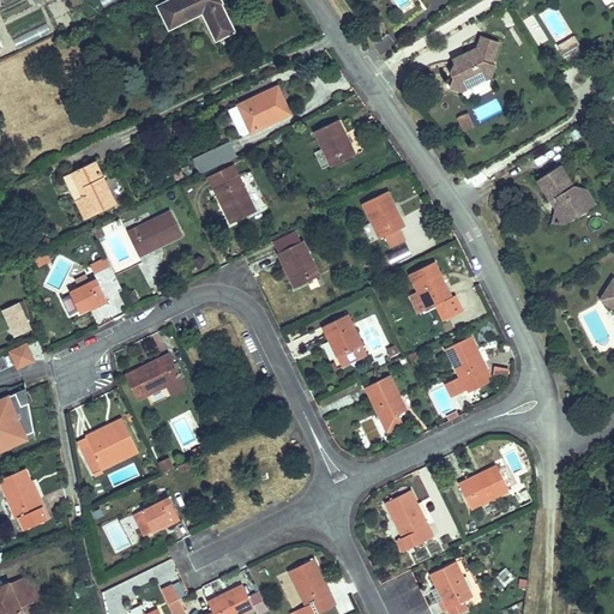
[(222,2),(220,0),(169,0),(158,6),(169,29),(203,12),(216,41),(234,31),(221,4),(222,2)]
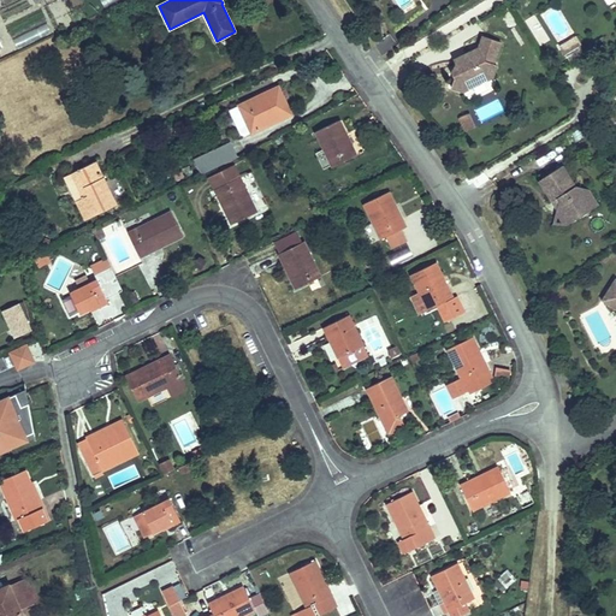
[(377,41),(383,54),(397,47),(391,35),(377,41)]
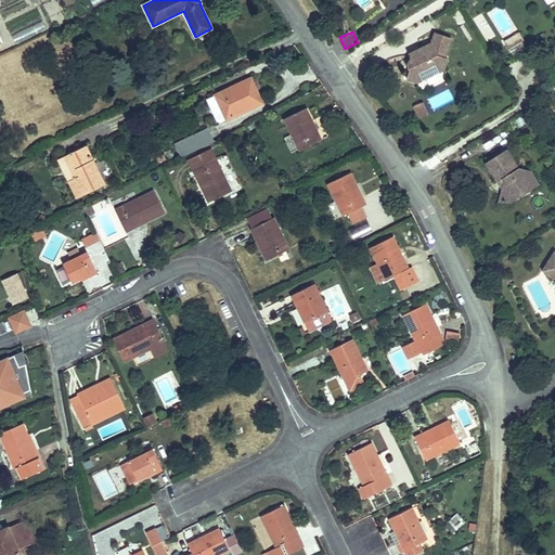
[(409,54),(411,59),(413,63),(407,65),(409,71),(407,79),(417,82),(418,79),(424,77),(425,79),(436,73),(436,72),(441,68),(443,69),(448,59),(444,57),(451,38),(435,33),(431,43),(409,54)]
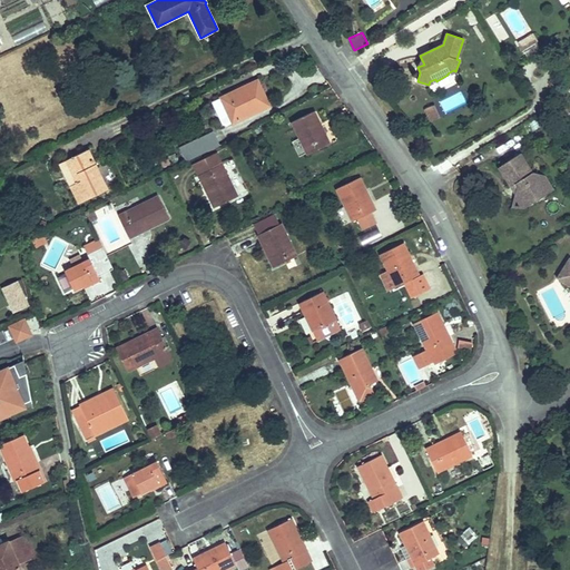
[(533,33),(523,39),(528,47),(534,42),(538,41),(533,33)]
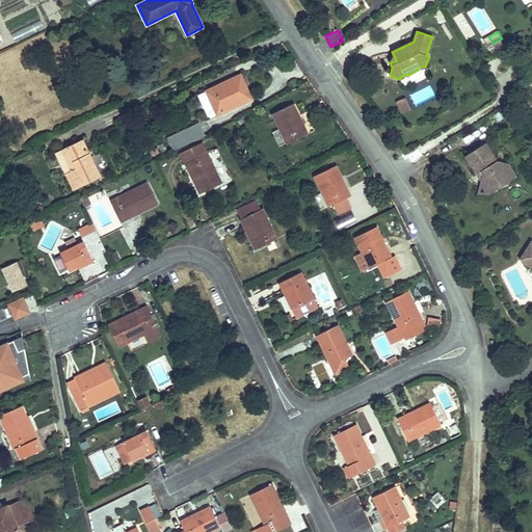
[(487,47),(493,44),(488,36),(483,40),(487,47)]
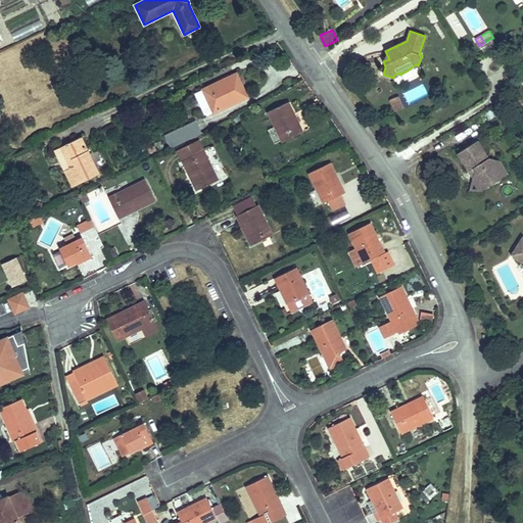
[(490,39),(484,43),(479,46),(483,52),(494,45),(490,39)]
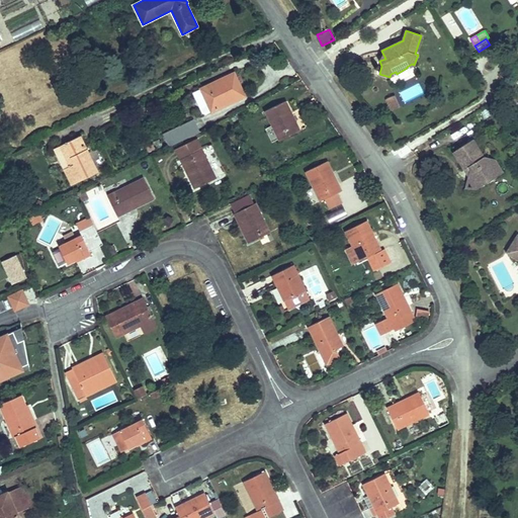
[(332,63),(338,72),(348,65),(342,56),(332,63)]
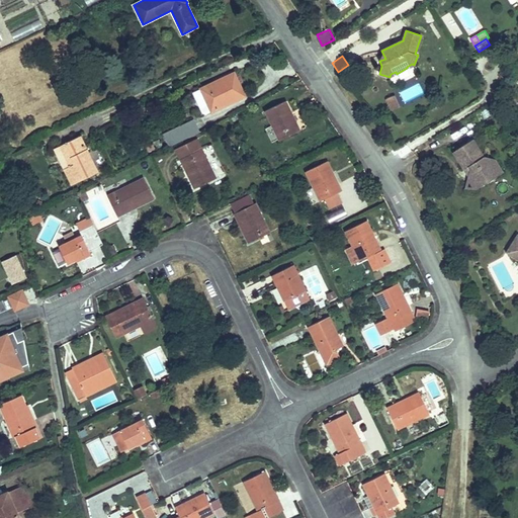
[(234,73),(200,89),(211,111),(245,96),(234,73)]
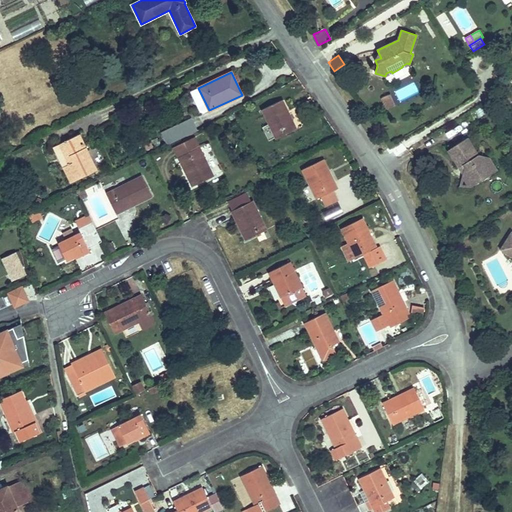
[(416,83),(395,90),(398,101),(419,93),(416,83)]
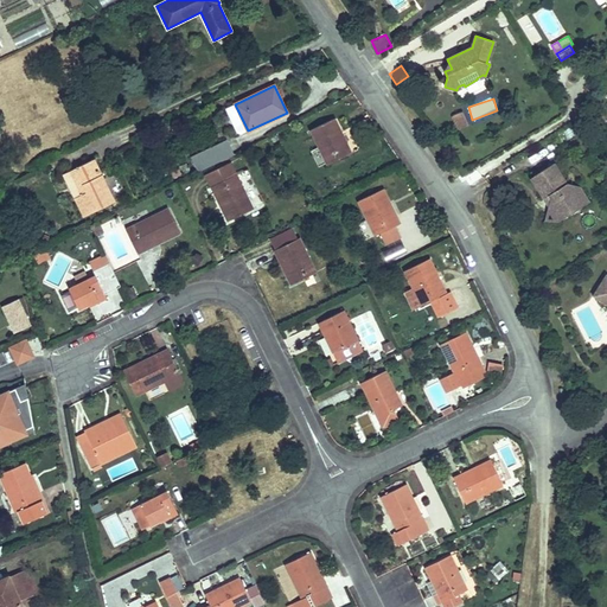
[(235,104),(225,108),(237,133),(241,134),(248,131),(235,104)]
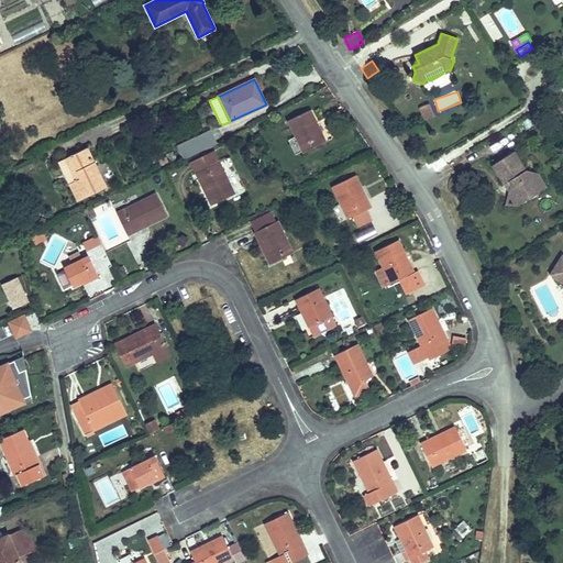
[(429,103),(423,106),(429,118),(434,116),(429,103)]
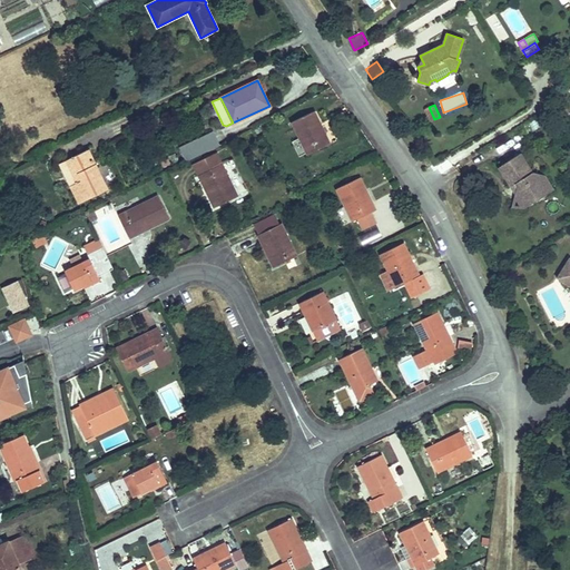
[(434,119),(429,107),(425,109),(431,121),(434,119)]
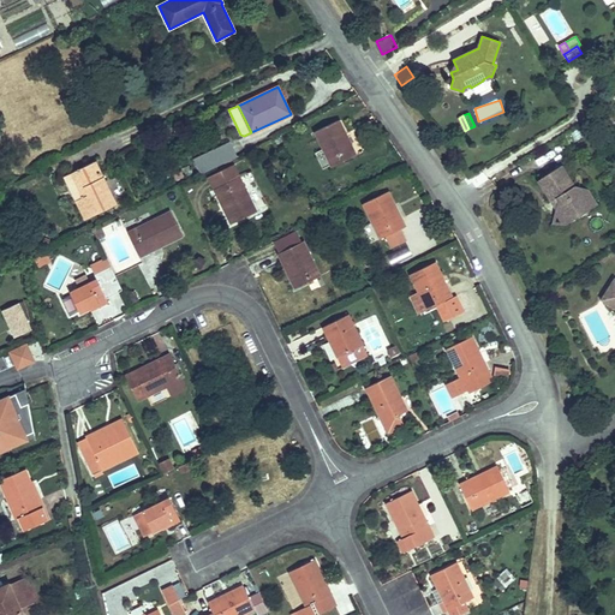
[(315,132),(332,167),(357,155),(352,145),(350,147),(344,135),(346,133),(339,119),(315,132)]
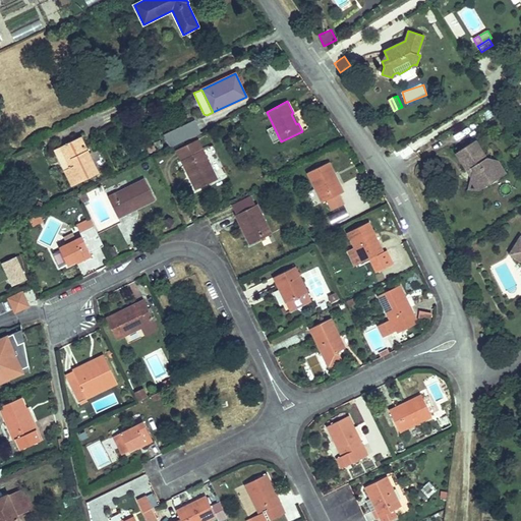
[(164,135),(170,149),(200,133),(194,120),(164,135)]
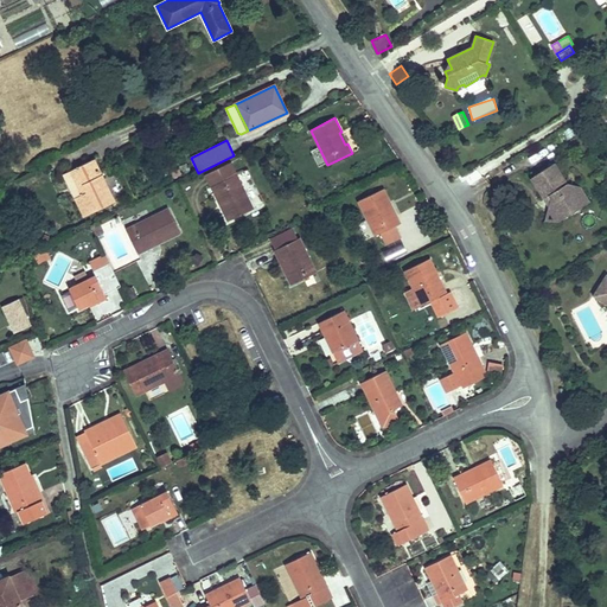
[(486,145),(470,145),(468,160),(485,160),(486,145)]
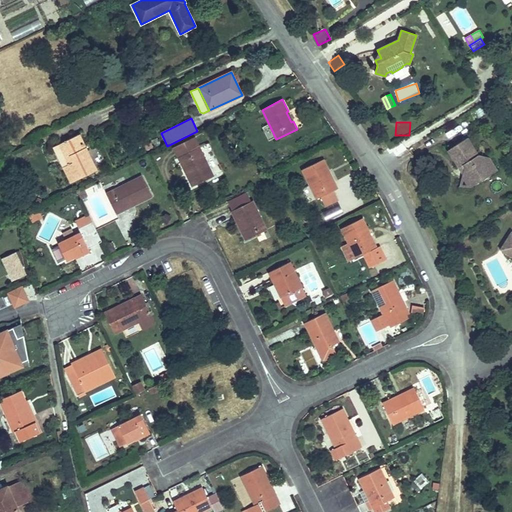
[(71,183),(97,170),(79,134),(54,147),(71,183)]
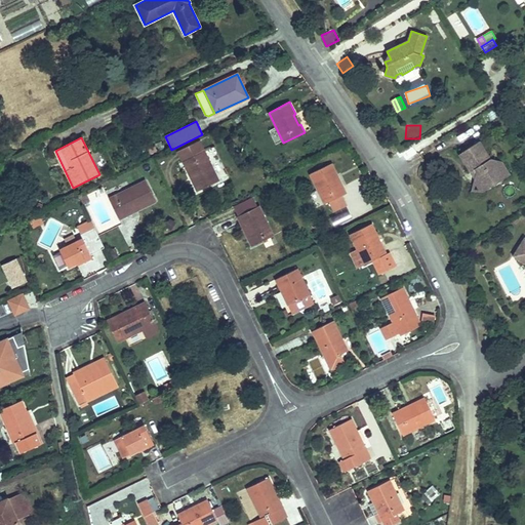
[(183,161),(204,151),(199,140),(177,152),(183,161)]
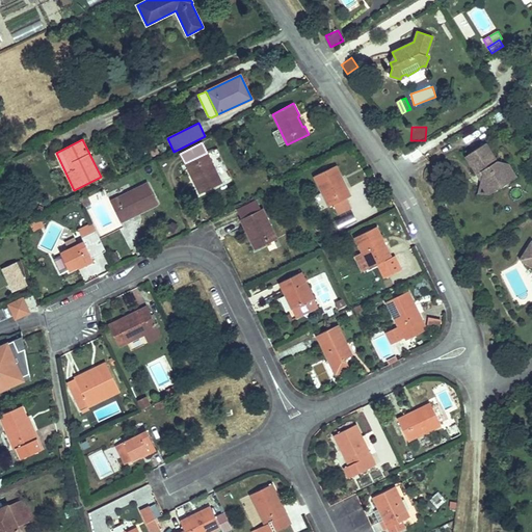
[(497,161),(485,143),(466,156),(477,174),(482,171),(483,175),(481,182),(500,187),(503,185),(508,164),(497,161)]
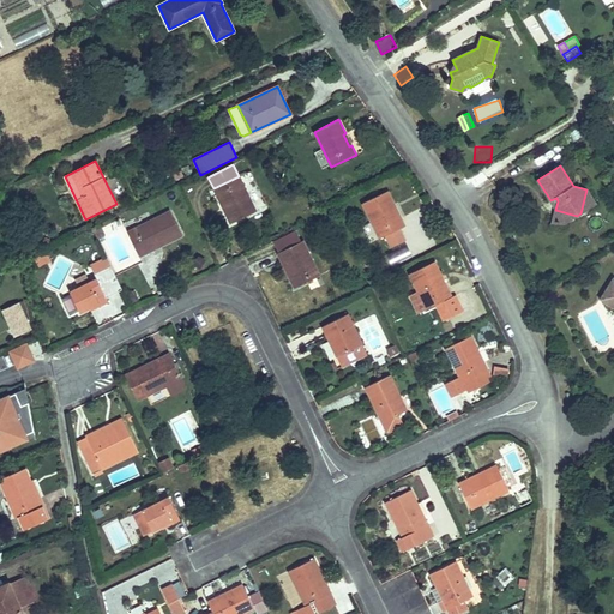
[(214,188),(218,198),(221,196),(227,209),(224,210),(230,223),(256,211),(239,176),(214,188)]
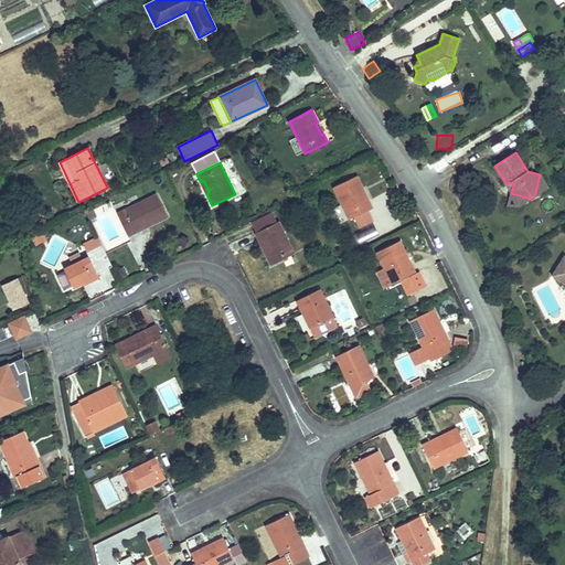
[(540,174),(534,196),(548,188),(540,174)]
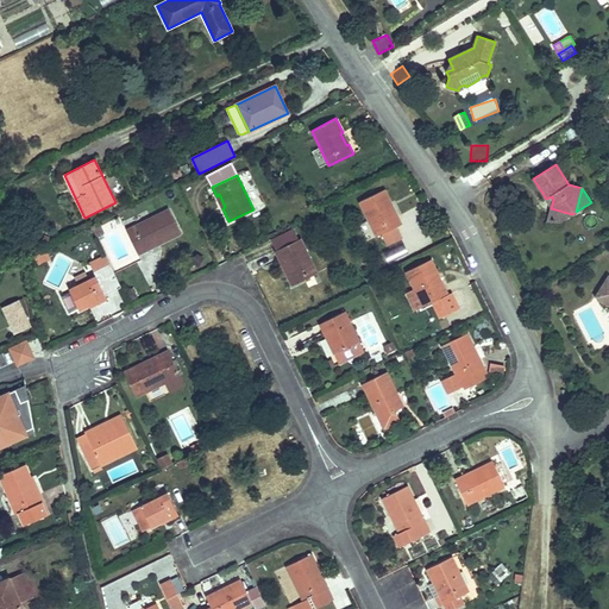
[(384,190),(359,202),(376,237),(382,234),(387,245),(402,238),(396,227),(402,224),(397,215),(395,217),(389,205),(390,203),(384,190)]
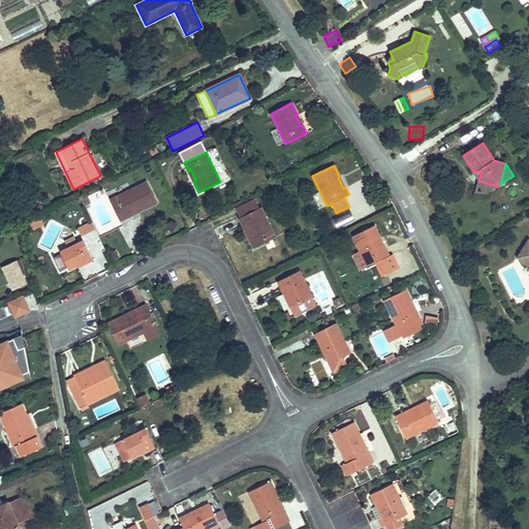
[(476,192),(485,193),(497,186),(478,181),(476,192)]
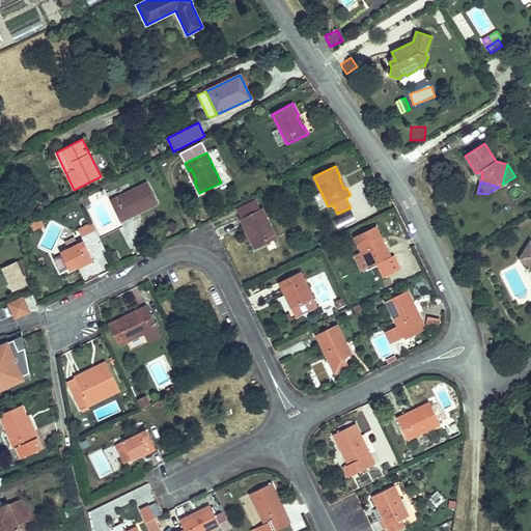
[(110,200),(120,223),(129,219),(128,217),(138,212),(139,213),(158,203),(147,183),(110,200)]
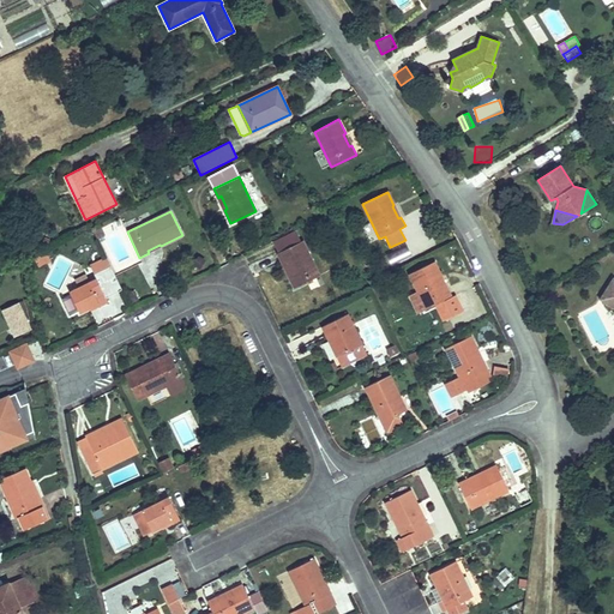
[(98,224),(92,228),(97,239),(104,235),(98,224)]
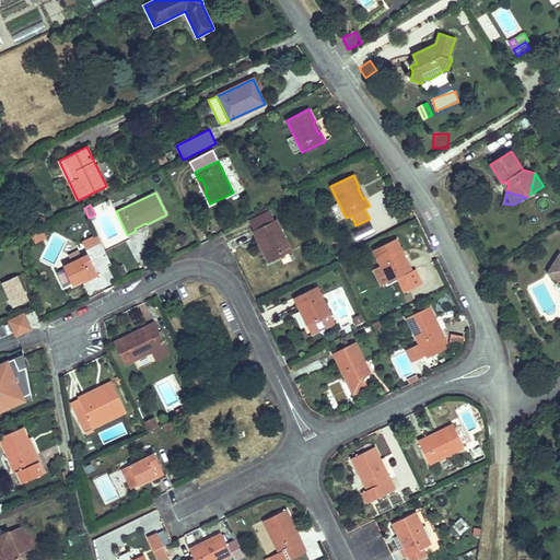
[(254,230),(275,220),(270,211),(249,221),(254,230)]
